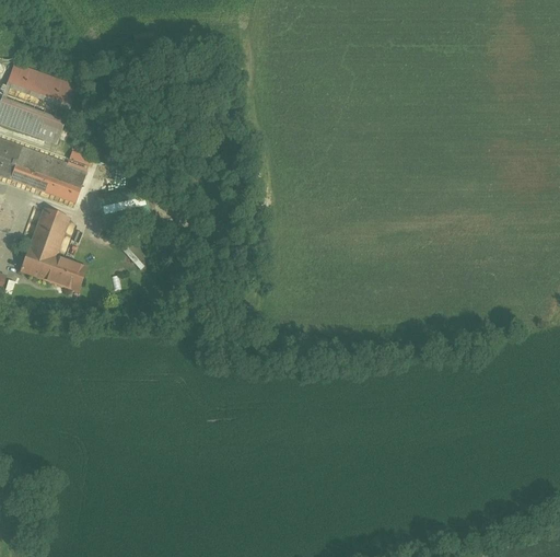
[(153,31),(133,33),(135,43),(154,41),(153,31)]
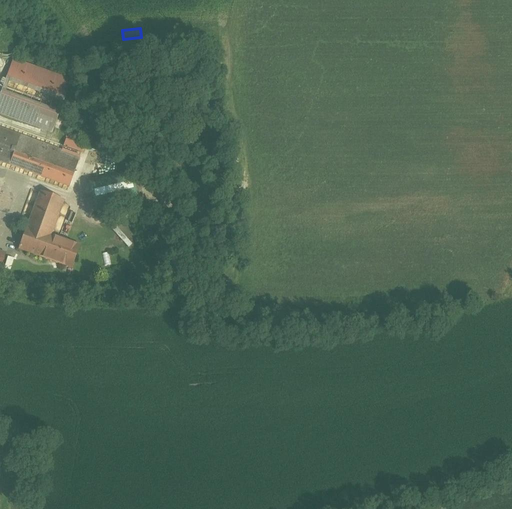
[(71,77),(13,56),(0,92),(0,111),(52,130),(71,77)]
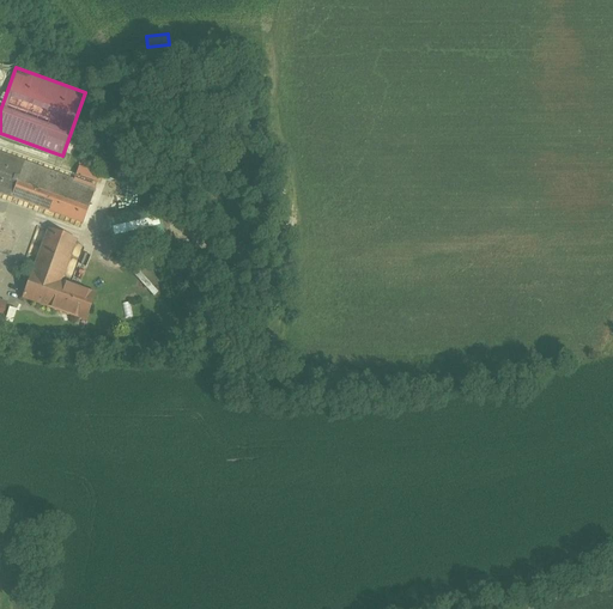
[(12,154),(0,150),(0,189),(83,220),(96,186),(74,177),(18,157),(12,154)]
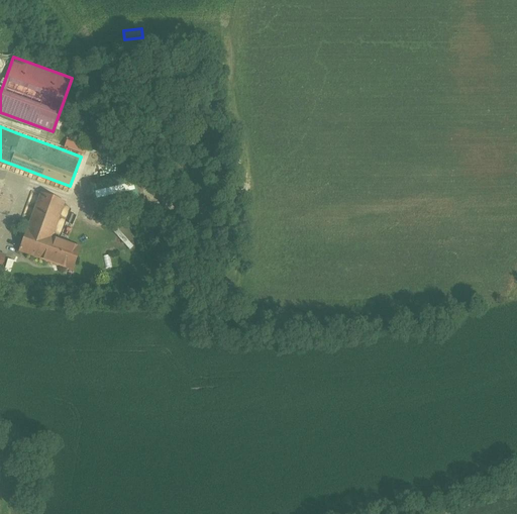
[(85,145),(67,138),(63,149),(81,157),(85,145)]
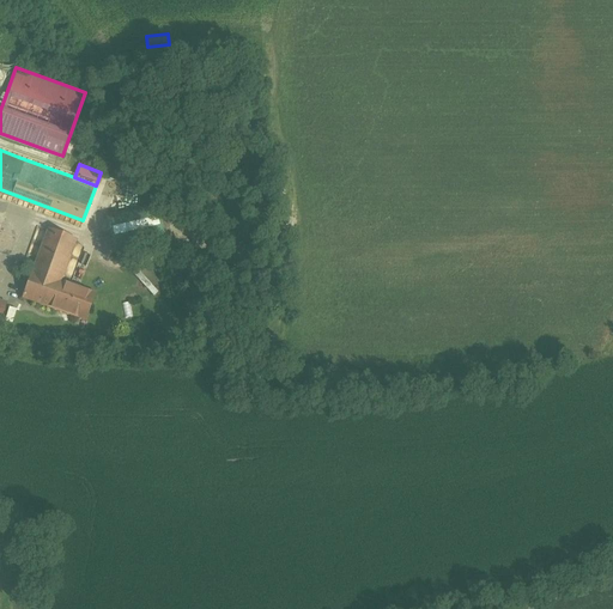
[(156,199),(105,211),(114,249),(165,237),(156,199)]
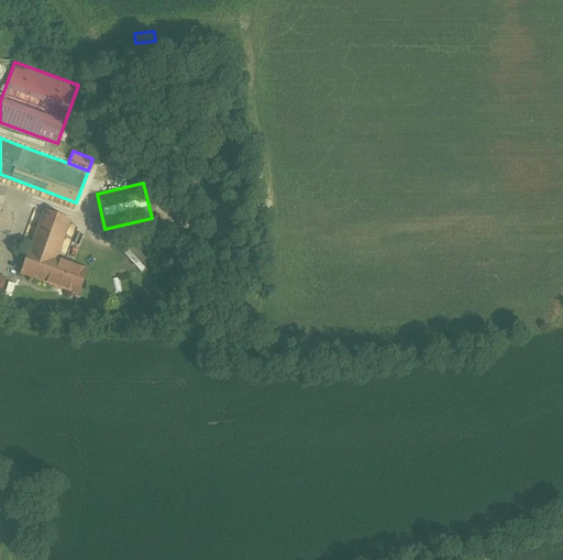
[(72,217),(44,207),(30,245),(21,271),(48,281),(57,255),(72,217)]
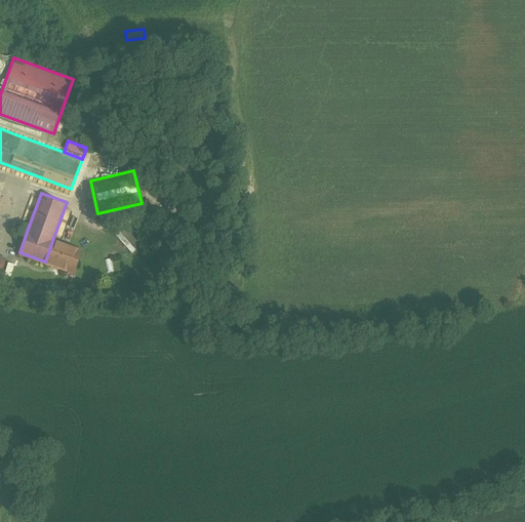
[(82,248),(53,238),(45,262),(74,272),(82,248)]
